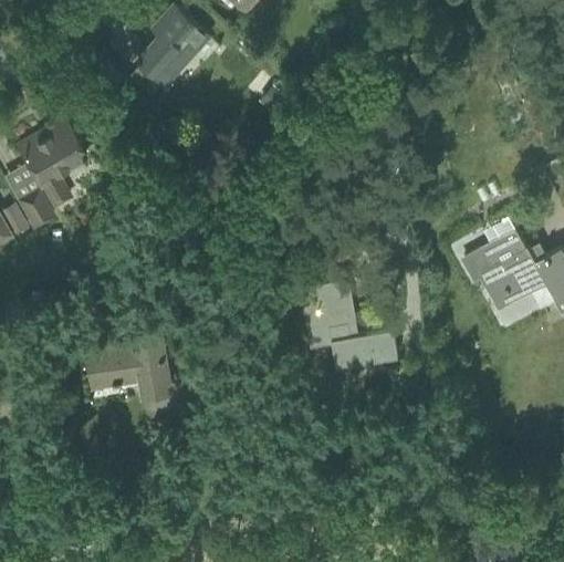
[(220,0),(233,10),(241,0),(249,0),(253,4),(249,9),(251,10),(259,0),(220,0)]
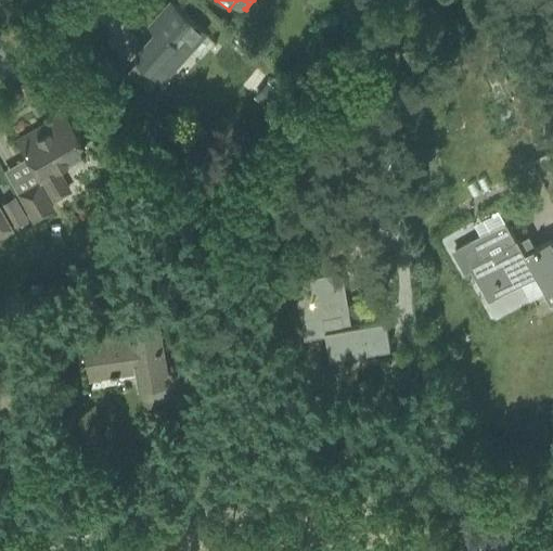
[(164,85),(207,37),(172,7),(154,26),(162,33),(137,60),(164,85)]
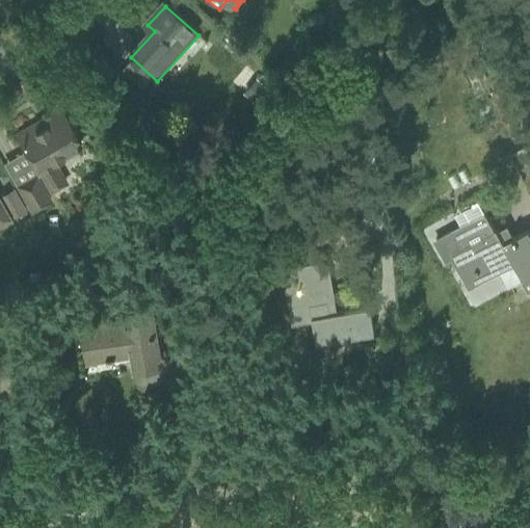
[(336,12),(334,17),(336,21),(340,24),(344,24),(348,21),(349,16),(348,11),(344,8),(339,9),(336,12)]
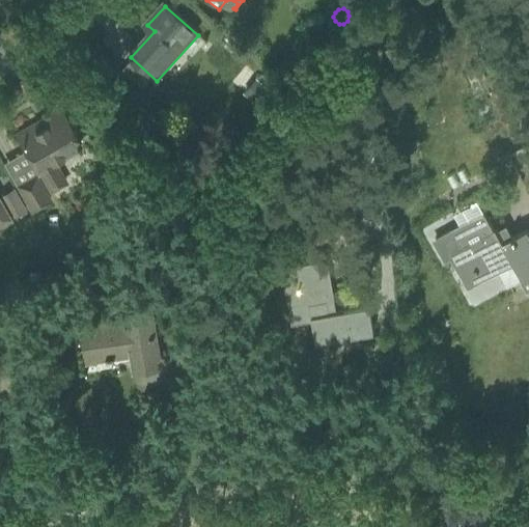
[(239,90),(246,82),(232,70),(224,78),(239,90)]
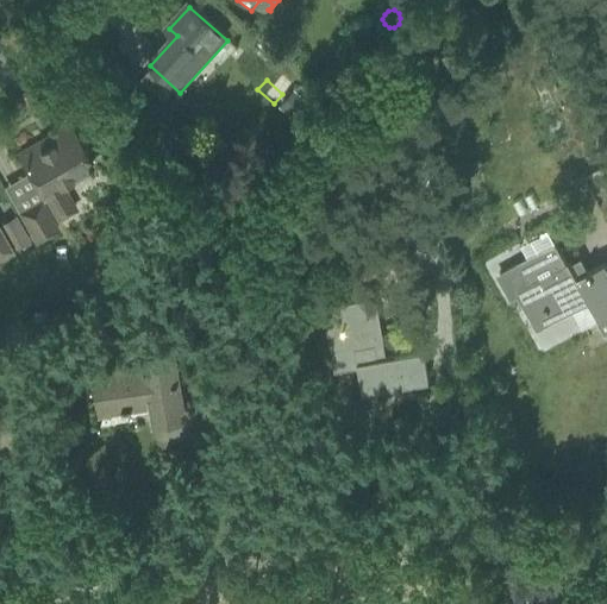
[(291,101),(281,111),(298,125),(307,115),(291,101)]
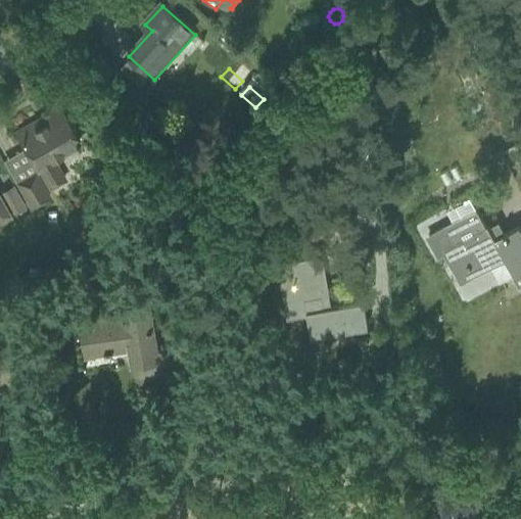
[(67,184),(54,161),(81,146),(63,116),(36,132),(33,127),(17,135),(51,194),(67,184)]
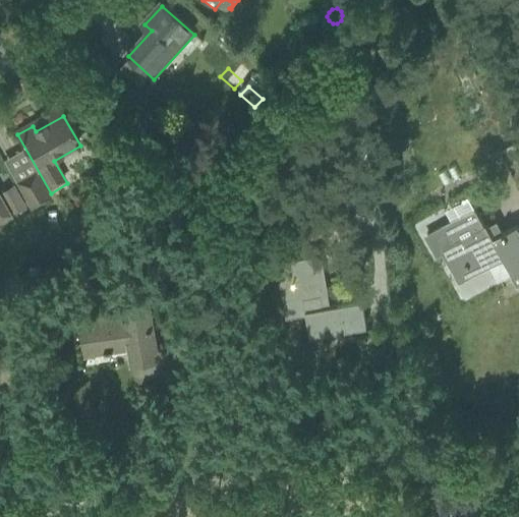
[(518,147),(504,153),(511,170),(518,166),(518,147)]
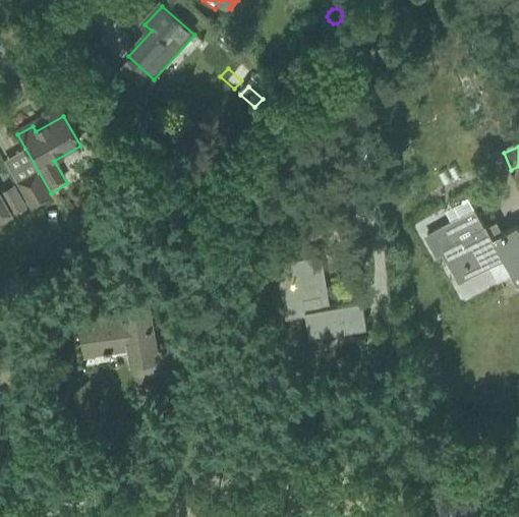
[(34,212),(50,203),(36,176),(19,185),(34,212)]
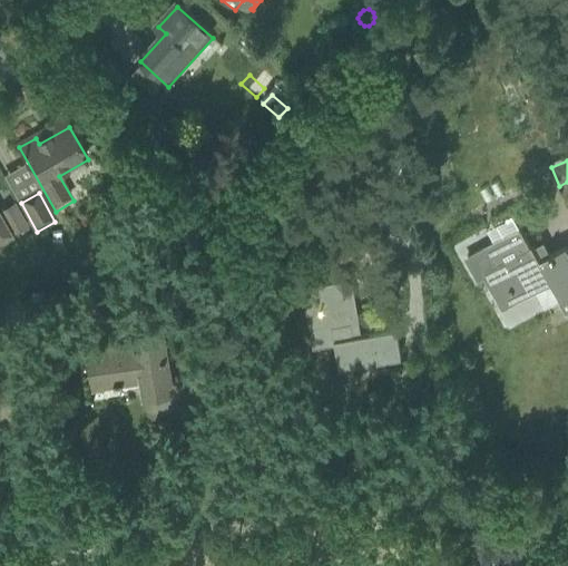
[(413,236),(405,201),(383,206),(391,241),(413,236)]
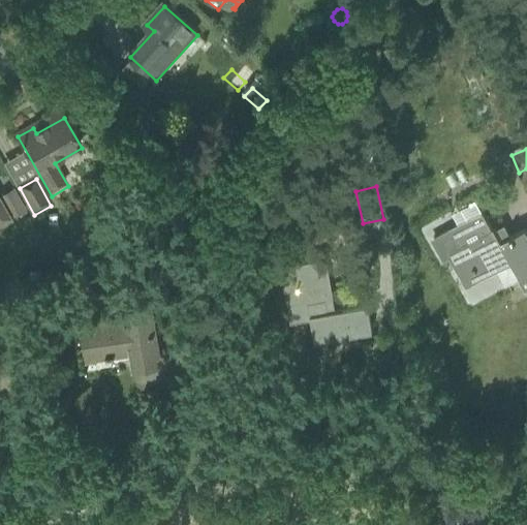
[(14,190),(0,198),(13,221),(27,213),(14,190)]
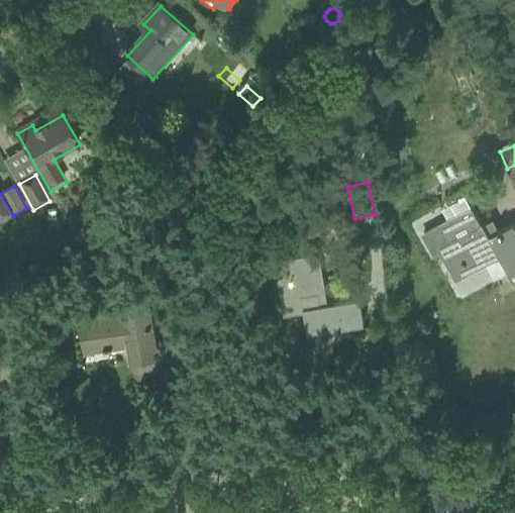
[(0,225),(12,219),(0,198),(0,225)]
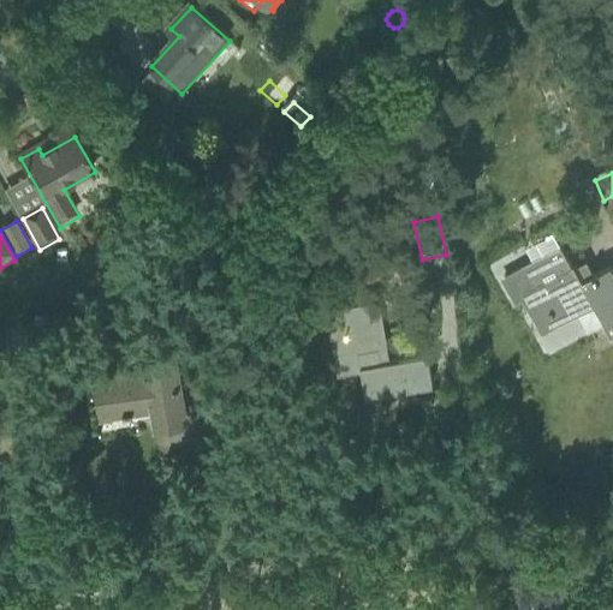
[(545,338),(543,335),(583,314),(579,308),(593,300),(612,335),(612,274),(611,271),(591,282),(590,281),(584,285),(576,268),(575,268),(563,247),(561,249),(563,251),(506,282),(517,303),(523,300),(543,338),(545,338)]
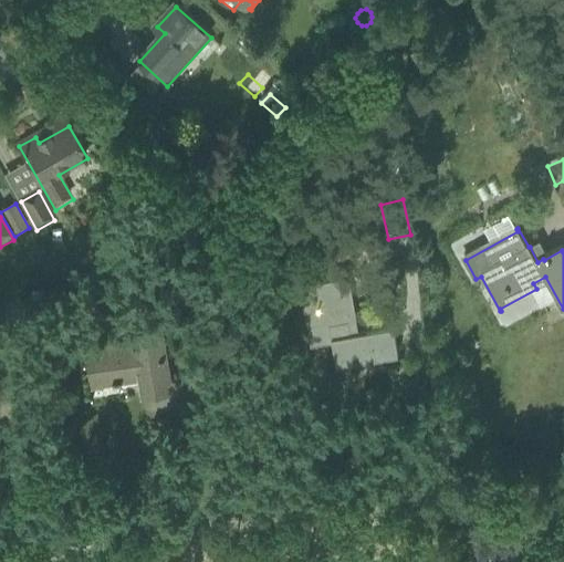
[(312,349),(333,344),(336,364),(398,354),(394,330),(358,336),(348,280),(301,289),(312,349)]
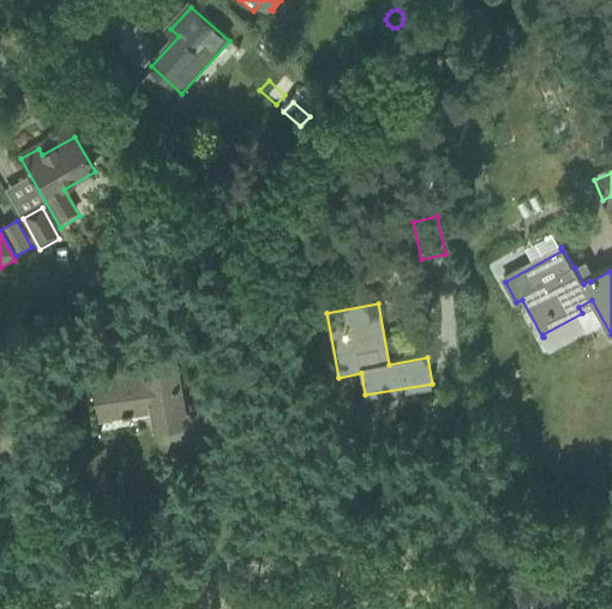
[(186,426),(175,361),(148,366),(149,375),(97,384),(103,422),(125,418),(135,417),(135,416),(142,415),(142,414),(155,411),(159,430),(186,426)]
